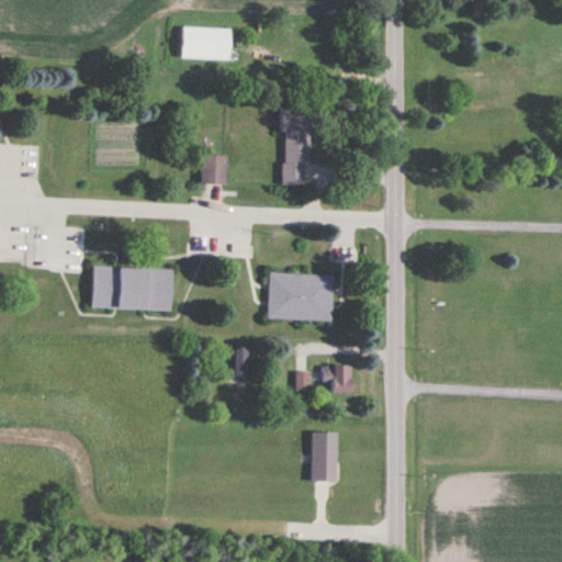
[(229,29),(180,27),(180,59),(228,60),(229,29)]
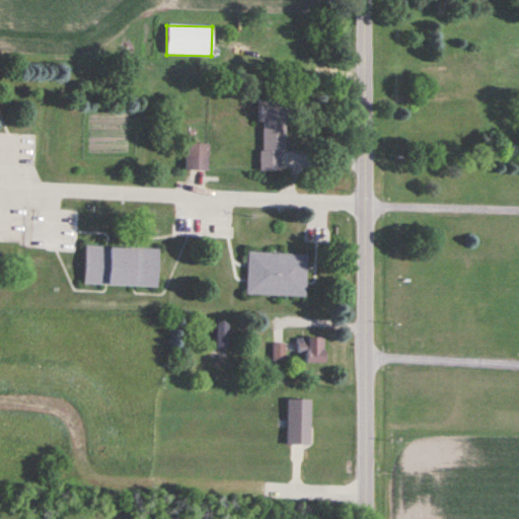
[(260,99),(258,171),(284,172),(285,100),(260,99)]
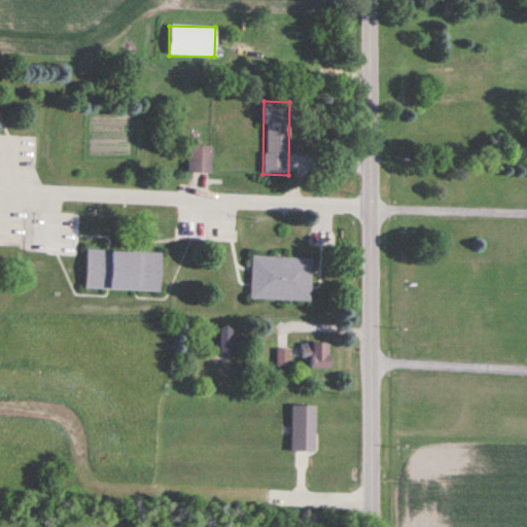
[(211,174),(211,146),(188,146),(188,174),(211,174)]
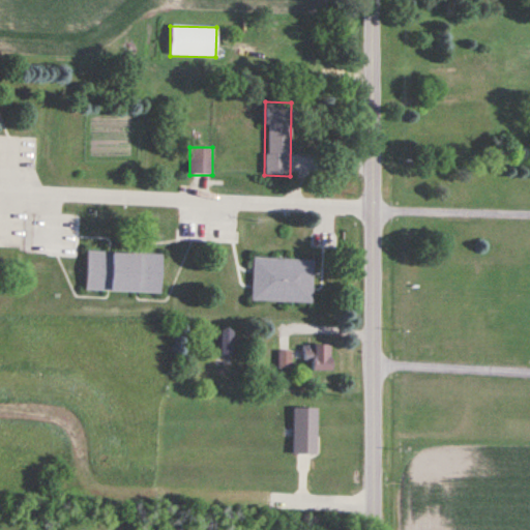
[(162,255),(86,253),(85,292),(160,294),(162,255)]
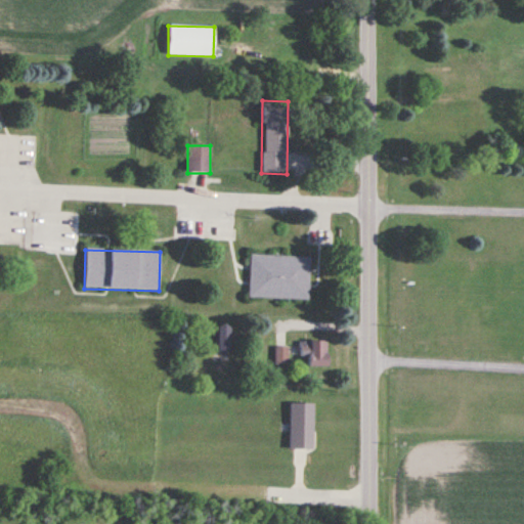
[(249,298),(308,300),(309,257),(250,255),(249,298)]
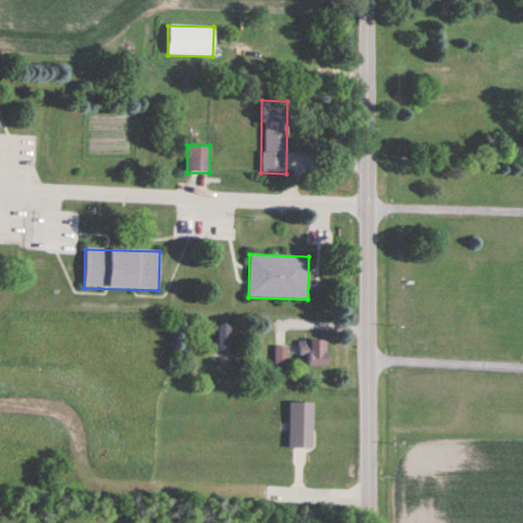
[(216,349),(230,349),(230,327),(216,326),(216,349)]
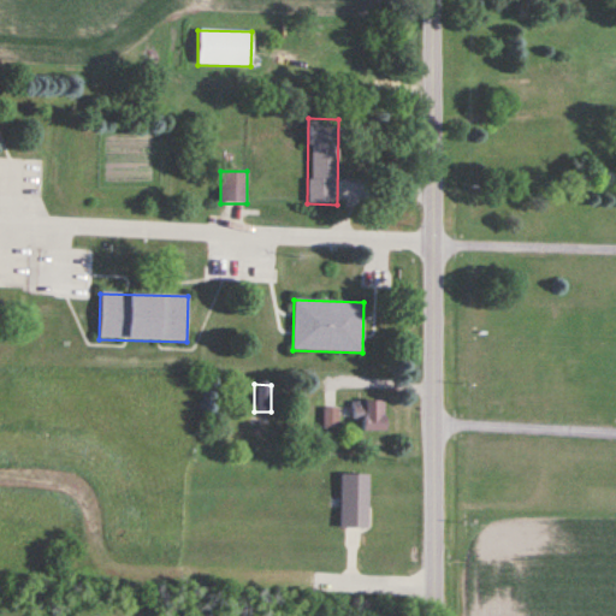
[(383,402),(362,402),(362,431),(383,431),(383,402)]
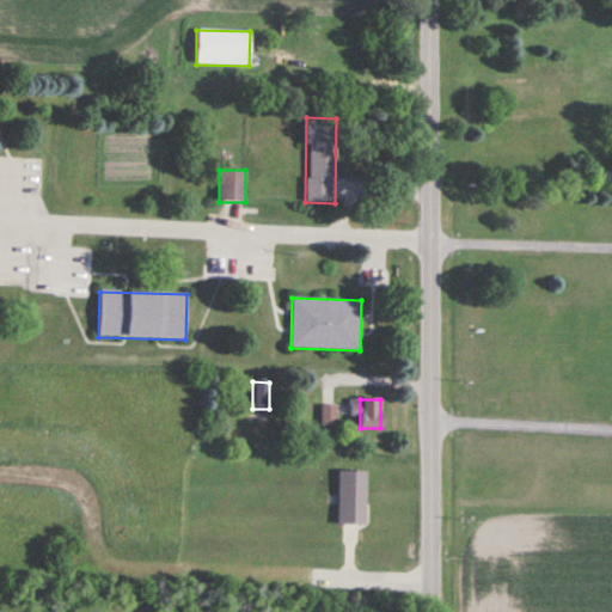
[(336,423),(334,405),(320,408),(323,426),(336,423)]
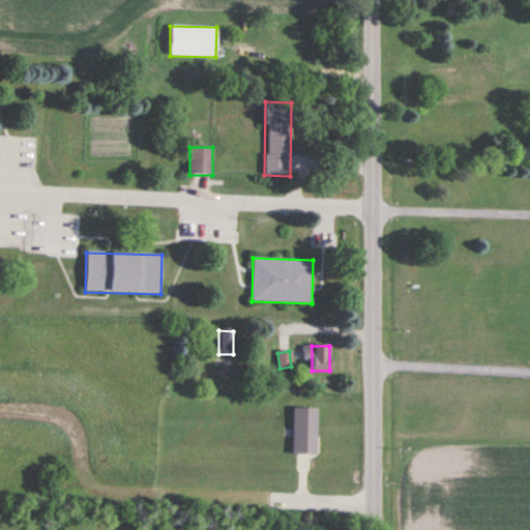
[(292,454),(317,454),(317,408),(292,408),(292,454)]
